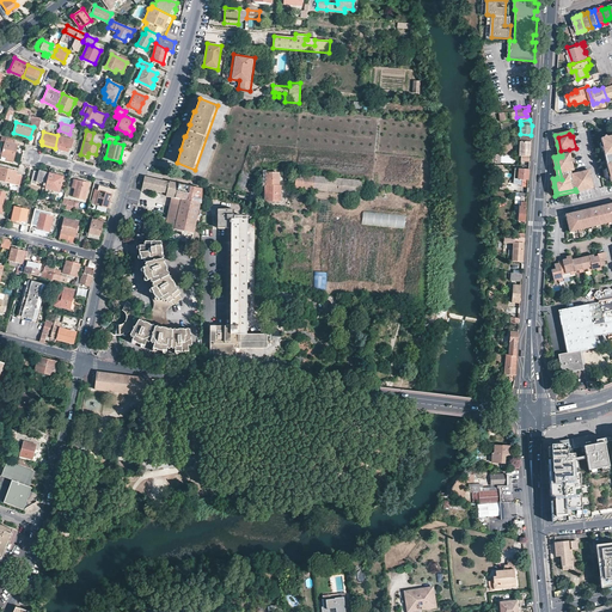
[(607,169),(610,177),(611,182),(611,181),(611,135),(607,136),(605,135),(604,138),(600,138),(601,142),(604,151),(607,169)]
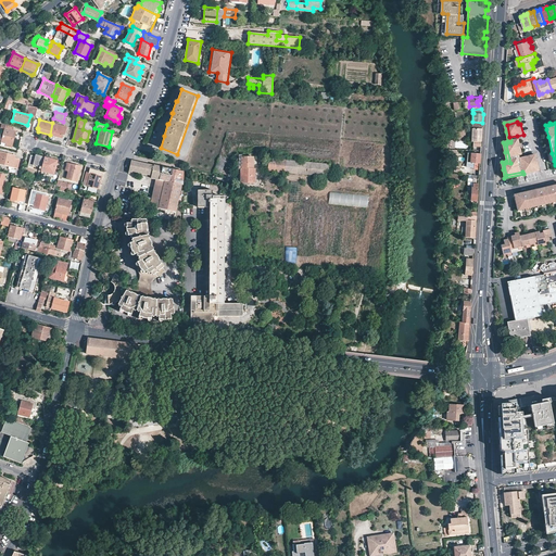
[(66,127),(52,124),(50,135),(62,138),(63,135),(64,136),(66,127)]
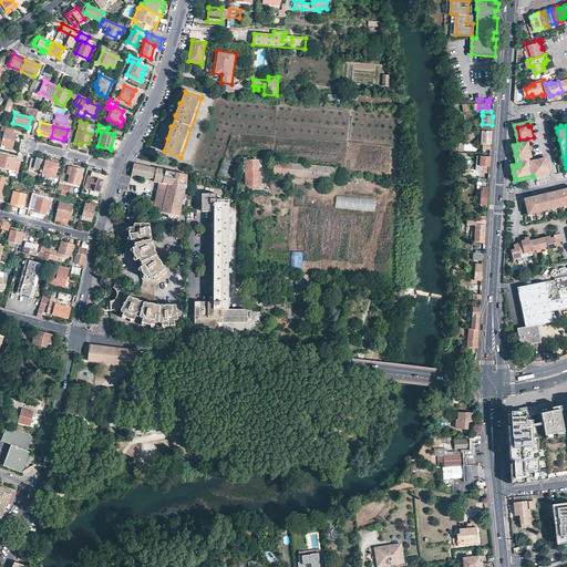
[(13,130),(6,127),(2,141),(13,144),(16,134),(13,133),(13,130)]
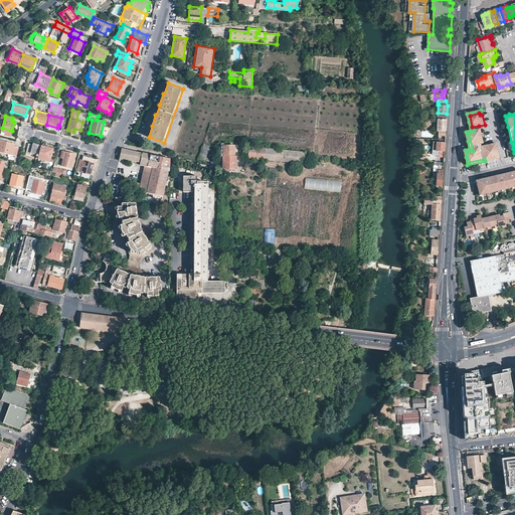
[(438,136),(446,136),(446,134),(447,119),(437,119),(436,131),(438,131),(438,136)]
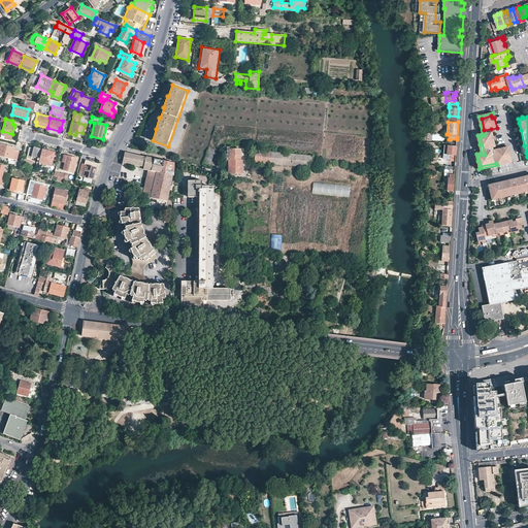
[(495,146),(492,132),(485,133),(485,135),(481,137),(485,155),(479,156),(481,166),(496,163),(497,165),(513,162),(508,146),(494,150),(493,147),(495,146)]
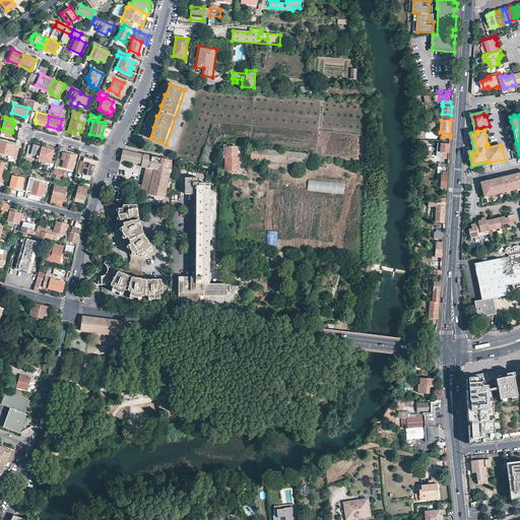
[(13,145),(0,142),(0,141),(0,152),(16,157),(18,149),(13,148),(13,145)]
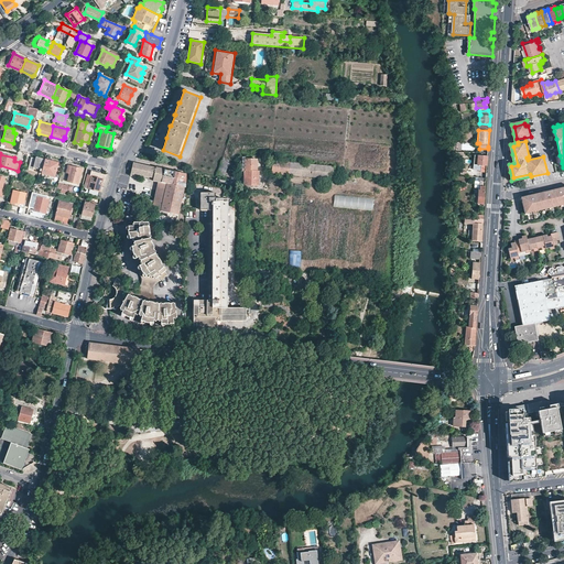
[(479,172),(486,173),(487,158),(487,156),(477,155),(477,165),(480,165),(479,172)]
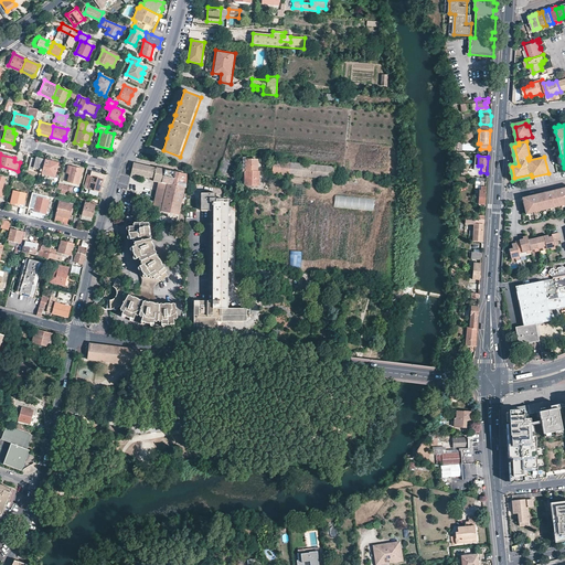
[(44,160),(35,158),(33,168),(40,169),(40,171),(42,171),(44,160)]
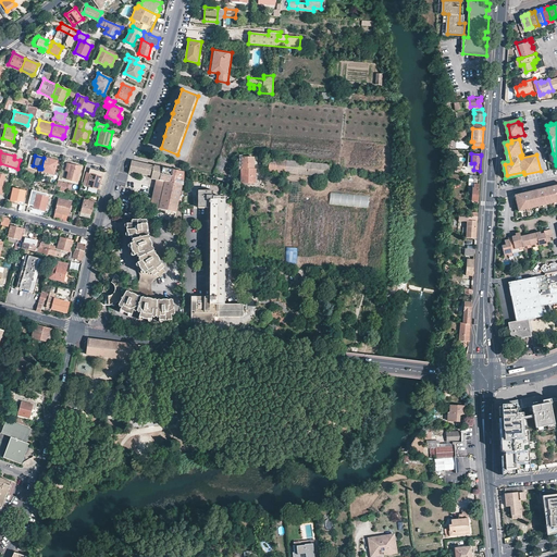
[(239,156),(238,183),(255,183),(255,170),(254,169),(255,158),(242,157),(242,156),(239,156)]
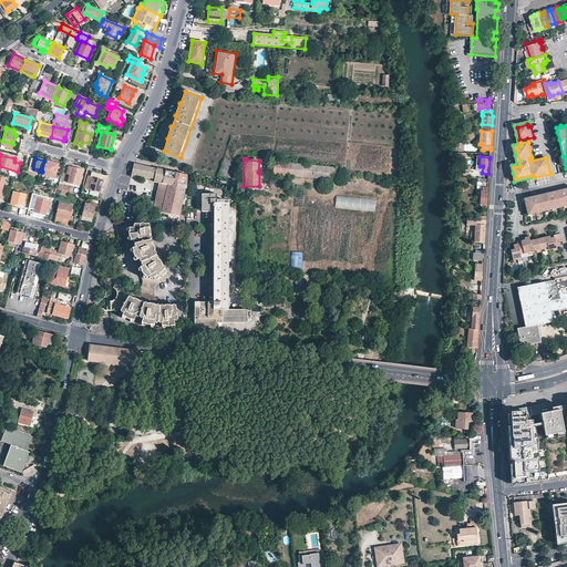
[(58,164),(44,161),(41,174),(54,178),(58,164)]
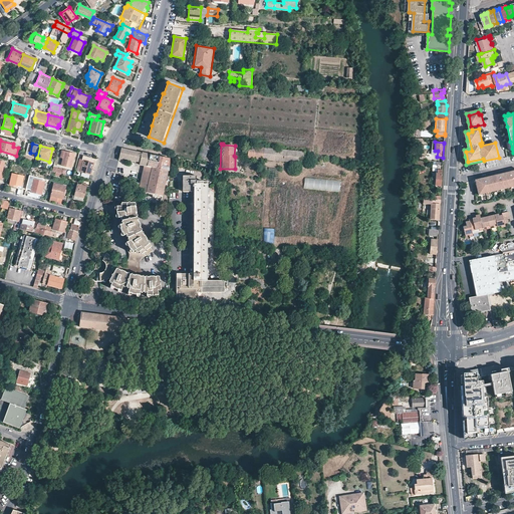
[(265,160),(305,163),(306,152),(249,147),(248,159),(265,160)]
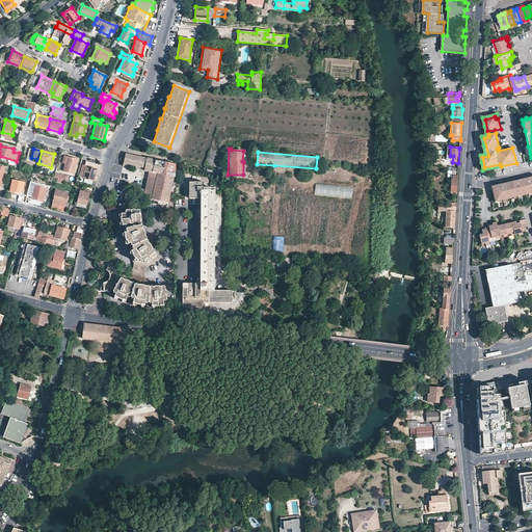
[(163,175),(166,162),(147,158),(126,154),(124,163),(126,163),(134,165),(133,167),(143,169),(143,170),(149,171),(150,171),(163,175)]
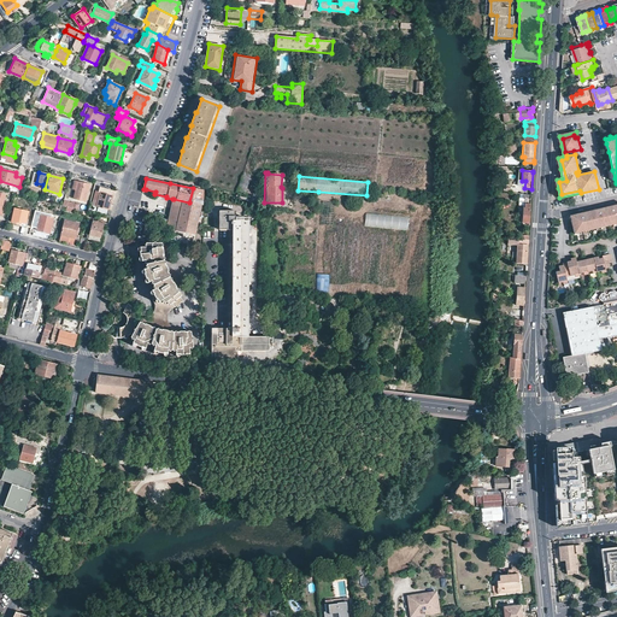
[(88,186),(74,182),(72,189),(75,191),(74,199),(84,201),(88,186)]
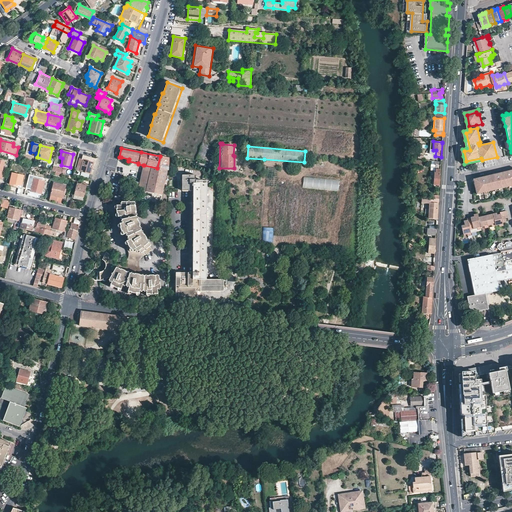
[(169,158),(160,156),(157,168),(169,170),(169,159),(169,158)]
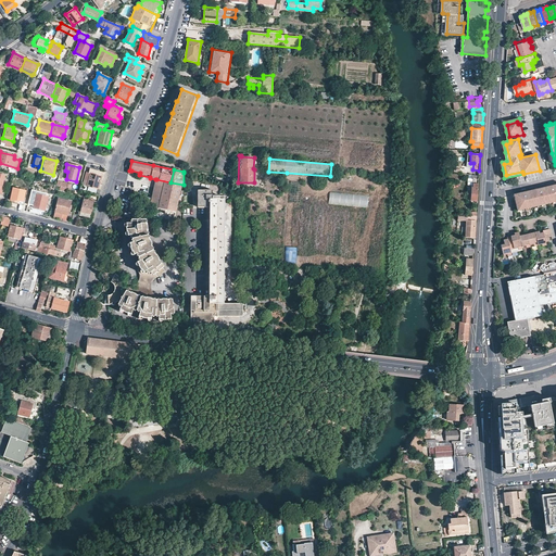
[(98,189),(101,178),(95,177),(96,175),(87,173),(84,185),(88,186),(98,189)]
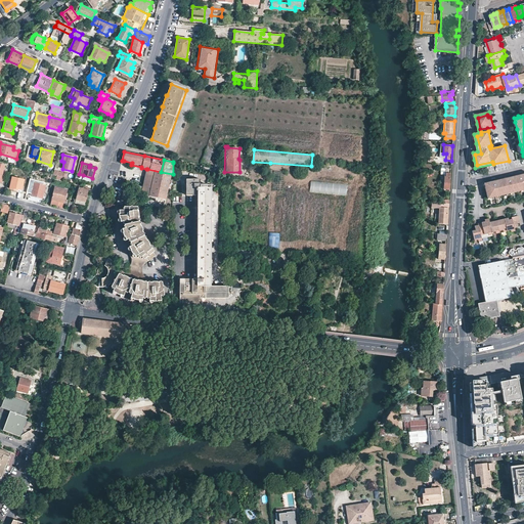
[(173,174),(161,172),(147,169),(146,169),(142,188),(141,194),(166,200),(171,174),(173,174)]
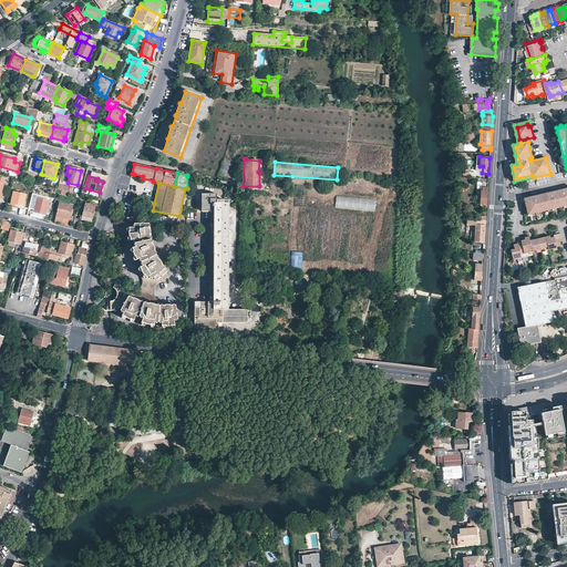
[(566,187),(562,188),(562,191),(558,192),(558,189),(550,192),(550,194),(547,194),(547,193),(542,193),(543,196),(538,196),(538,194),(525,197),(529,215),(534,214),(533,213),(537,212),(540,210),(542,212),(545,212),(549,210),(548,209),(553,208),(557,207),(557,208),(560,207),(565,206),(565,205),(566,204),(566,187)]
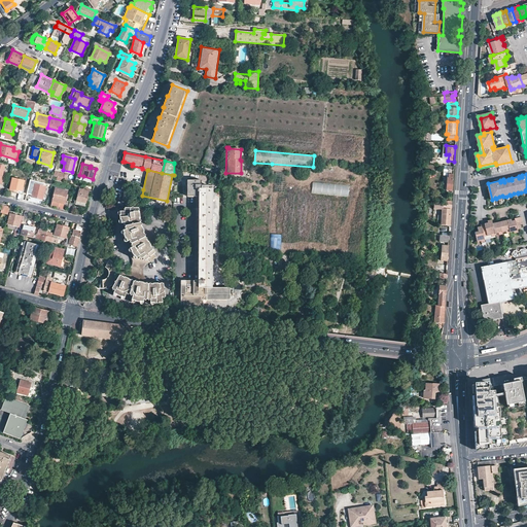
[(222,185),(223,180),(210,177),(209,181),(222,185)]
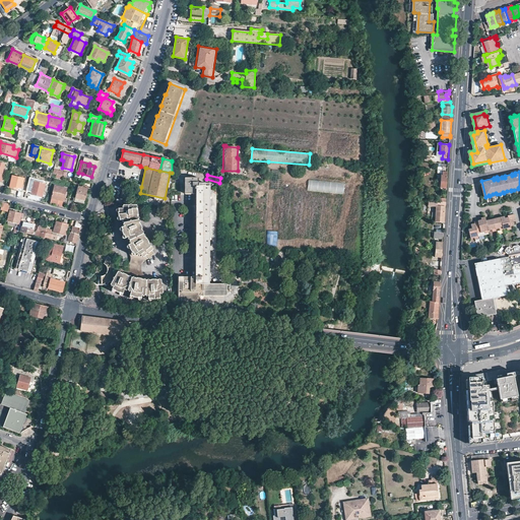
[(25,180),(12,176),(9,187),(22,191),(25,180)]
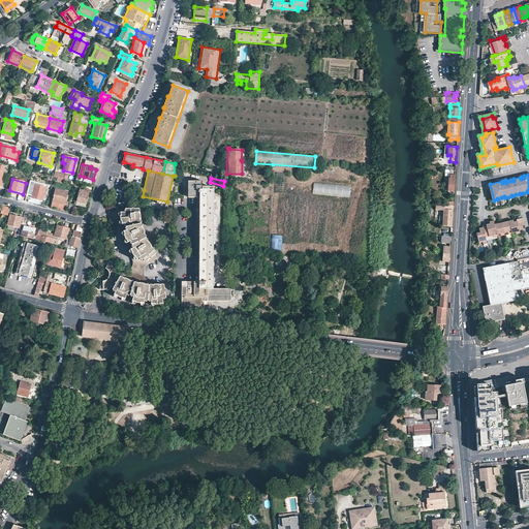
[(214,238),(214,188),(203,188),(203,181),(188,181),(188,196),(198,196),(198,206),(198,282),(181,282),(181,310),(204,311),(204,301),(231,301),(231,287),(214,287),(214,261),(214,238)]
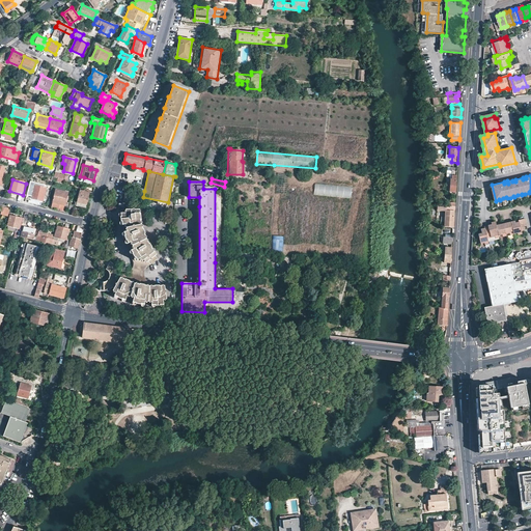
[(39,187),(34,186),(31,198),(43,200),(47,186),(40,184),(39,187)]
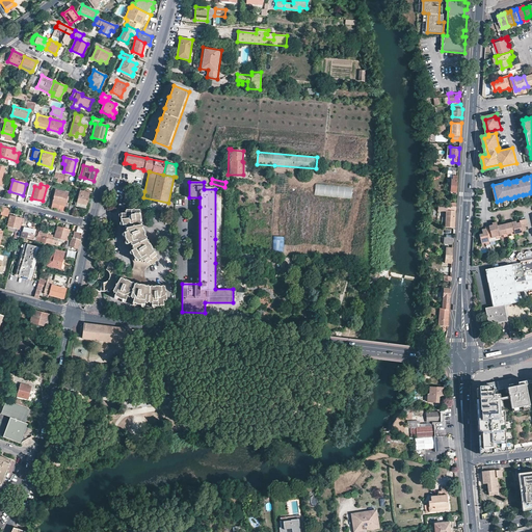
[(79,190),(75,206),(85,209),(89,192),(92,193),(95,188),(83,185),(81,190),(79,190)]
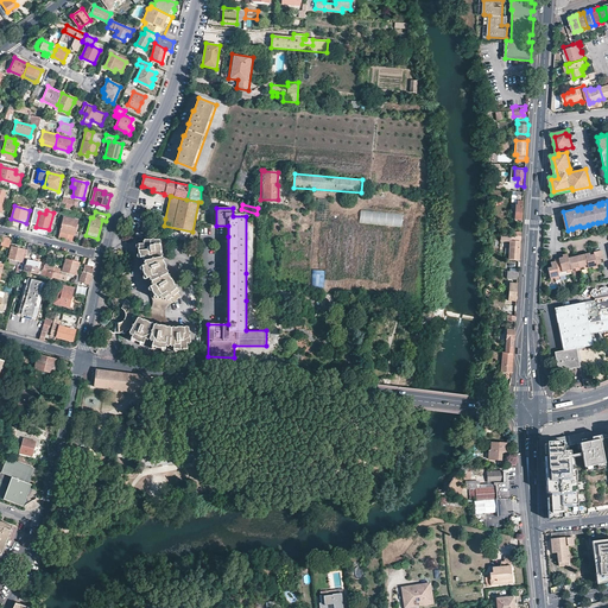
[(150,222),(164,226),(165,219),(151,215),(150,222)]
